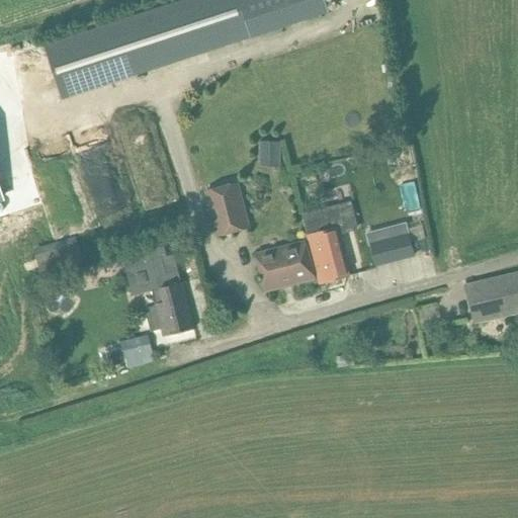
[(329,13),(324,0),(181,0),(44,46),(62,101),(329,13)]
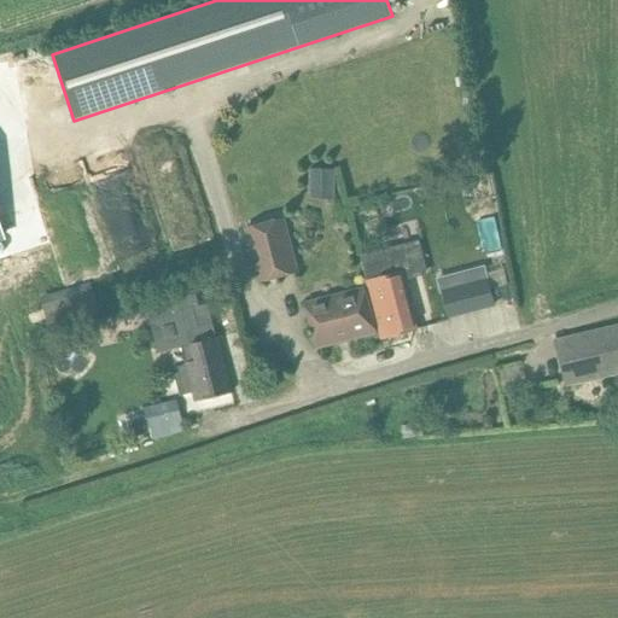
[(309,169),(309,199),(334,199),(334,169),(309,169)]
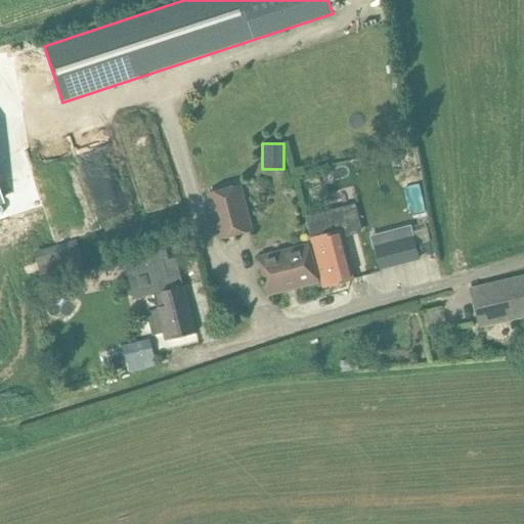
[(252,231),(239,185),(208,193),(219,239),(252,231)]
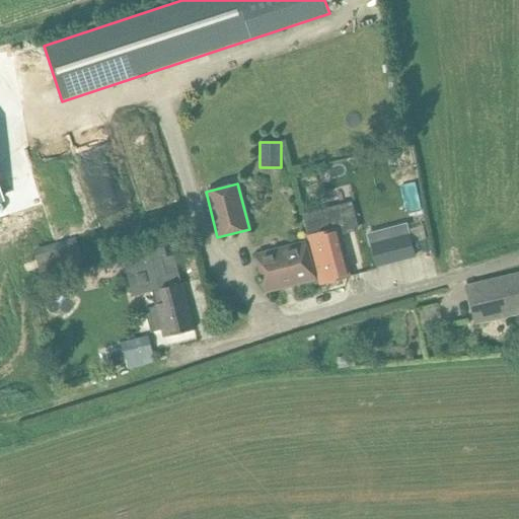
[(350,203),(304,214),(307,226),(320,278),(323,278),(324,283),(350,277),(345,257),(338,233),(358,227),(353,207),(352,203),(350,203)]
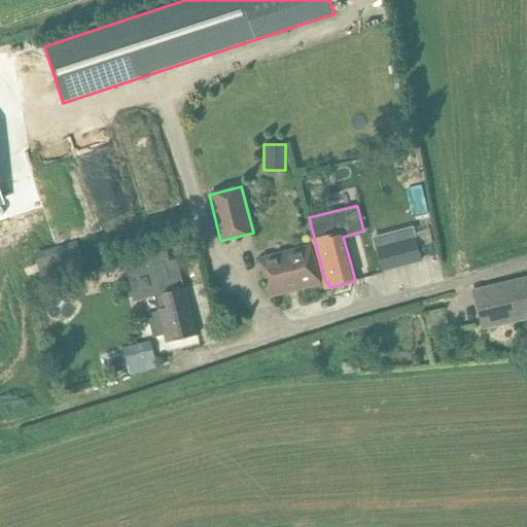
[(417,240),(390,247),(395,267),(422,259),(417,240)]
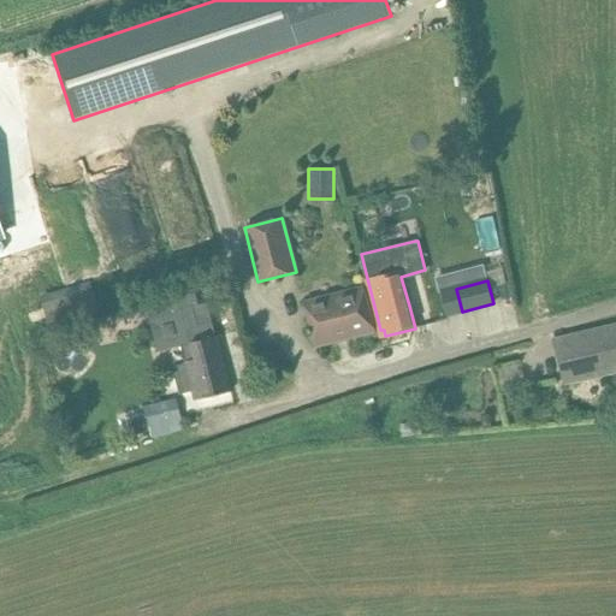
[(90,283),(42,297),(46,309),(49,319),(52,326),(99,312),(90,283)]
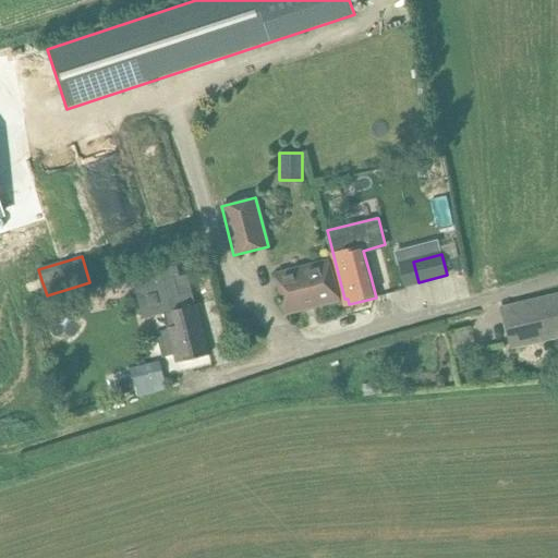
[(460,256),(450,258),(455,271),(463,268),(460,256)]
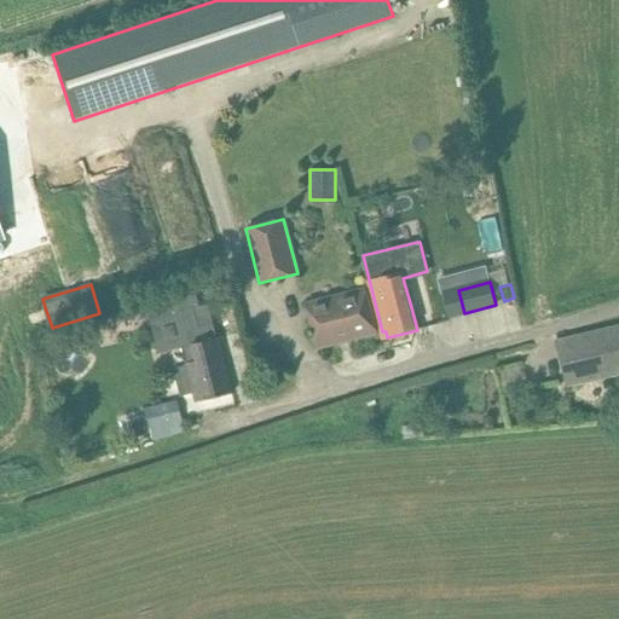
[(364,288),(305,302),(308,314),(311,325),(317,348),(376,334),(364,288)]
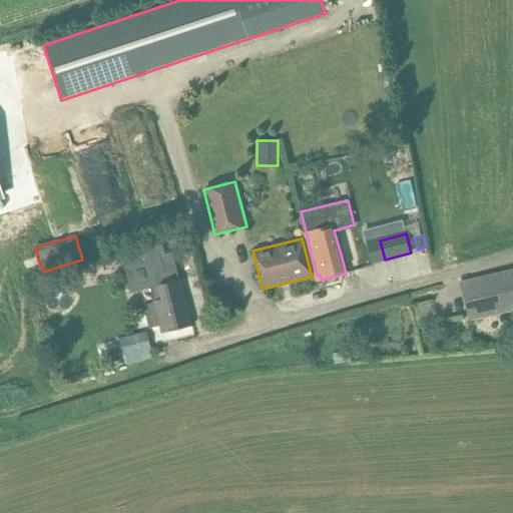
[(124,265),(163,253),(159,239),(120,251),(124,265)]
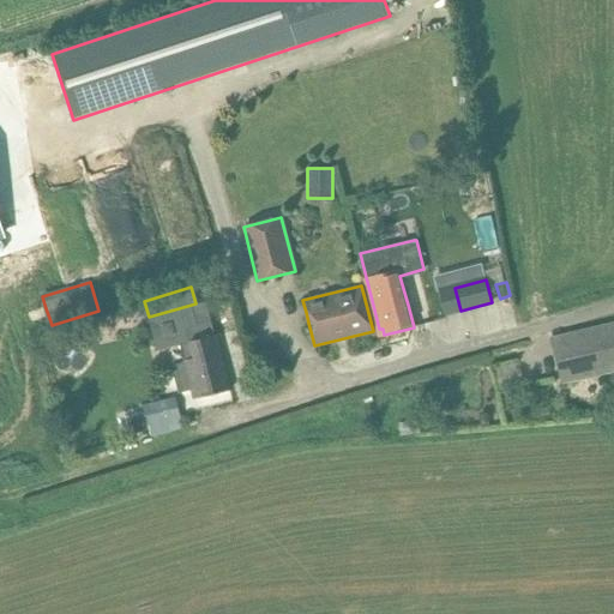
[(563,384),(613,371),(613,323),(553,337),(552,339),(558,361),(563,384)]
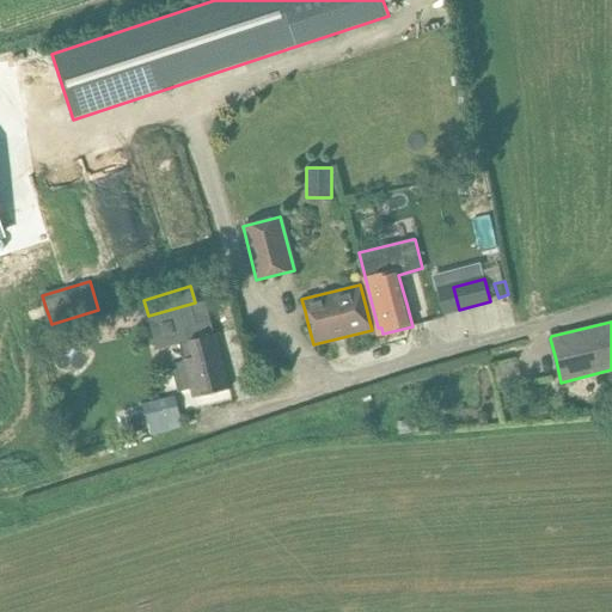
[(184,361),(171,365),(178,392),(190,389),(194,398),(230,389),(219,350),(218,352),(214,335),(190,341),(188,341),(179,343),(184,361)]
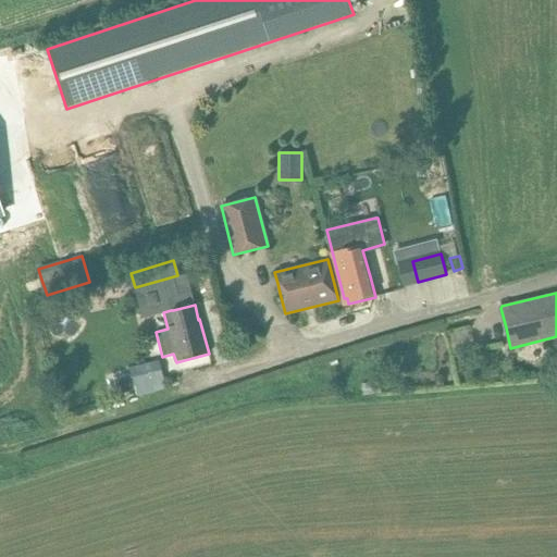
[(163,376),(159,360),(130,368),(134,384),(163,376)]
